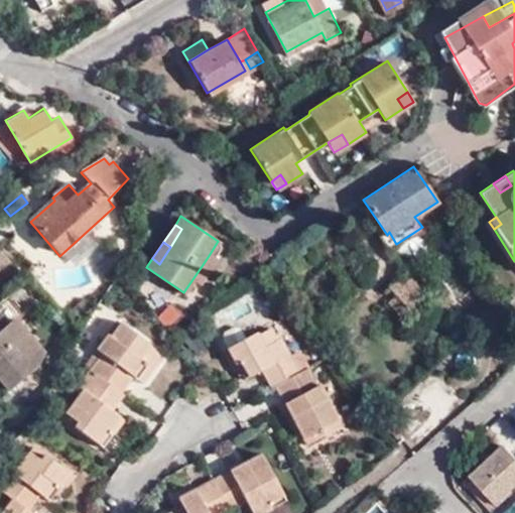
[(217,259),(210,254),(202,266),(208,271),(217,259)]
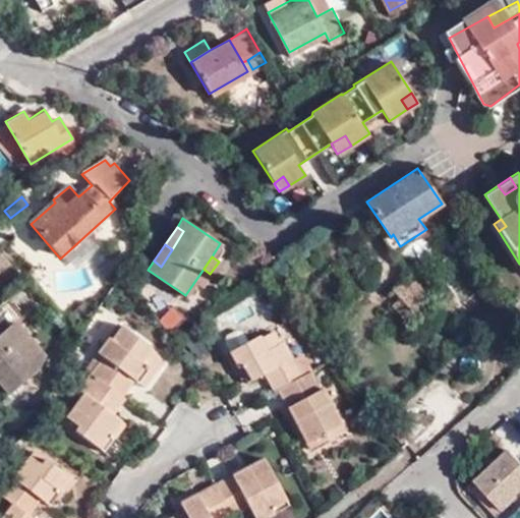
[(210,274),(204,269),(194,282),(201,287),(210,274)]
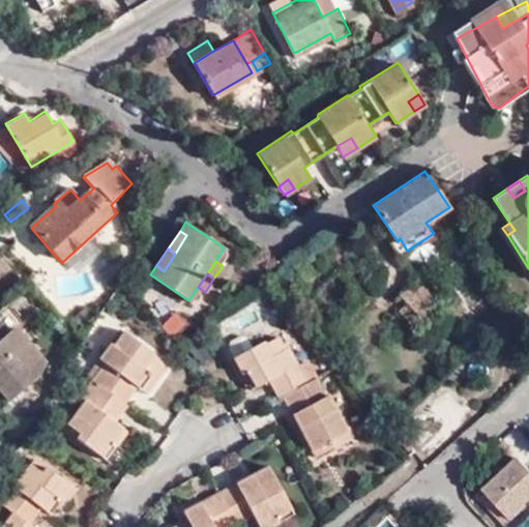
[(429,276),(441,291),(441,290),(430,275),(429,276)]
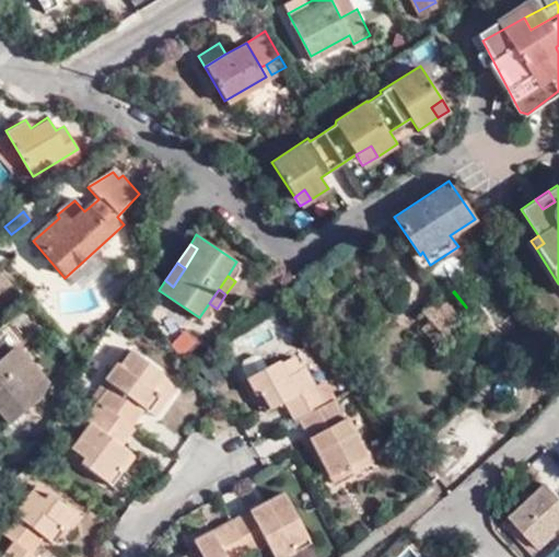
[(435,341),(459,320),(441,296),(421,311),(429,320),(421,324),(435,341)]
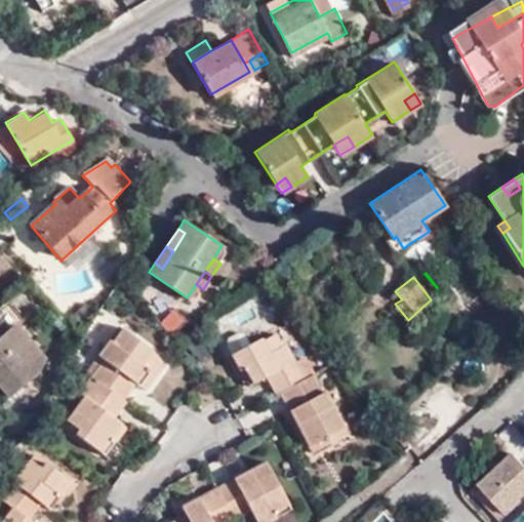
[(16,320),(3,305),(0,307),(0,386),(9,397),(28,383),(34,375),(35,374),(43,359),(12,324),(16,320)]
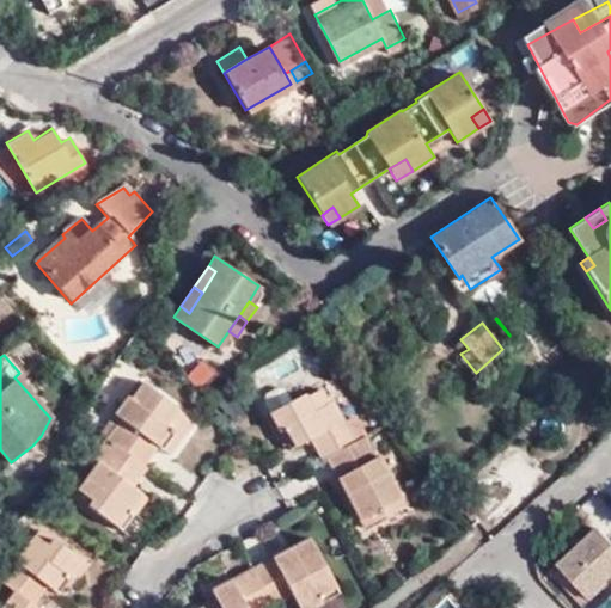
[(117,415),(103,434),(109,440),(140,462),(156,443),(164,431),(169,434),(184,413),(135,376),(111,410),(117,415)]
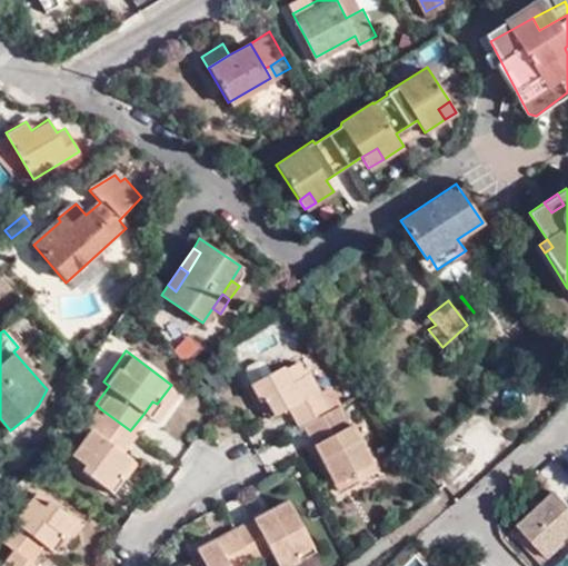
[(319,387),(308,366),(302,369),(300,366),(300,365),(299,363),(286,369),(282,364),(281,361),(268,368),(263,358),(256,356),(246,360),(242,368),(267,413),(286,403),(296,423),(300,420),(338,401),(328,383),(319,387)]
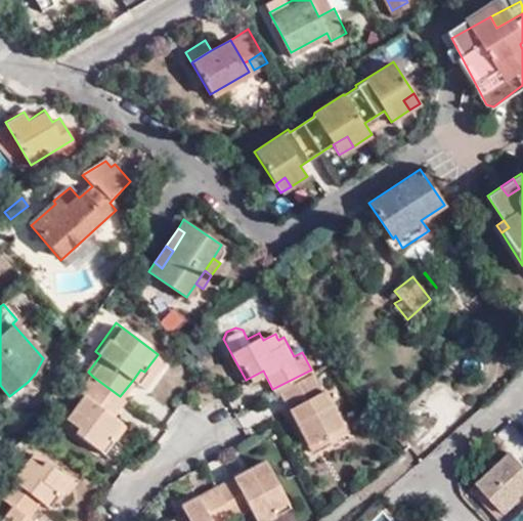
[(263,340),(275,334),(272,329),(260,335),(263,340)]
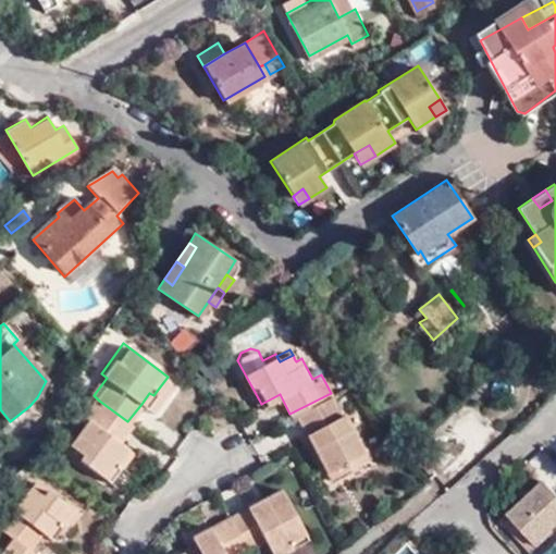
[(175,381),(168,377),(153,395),(149,393),(141,404),(153,413),(175,381)]
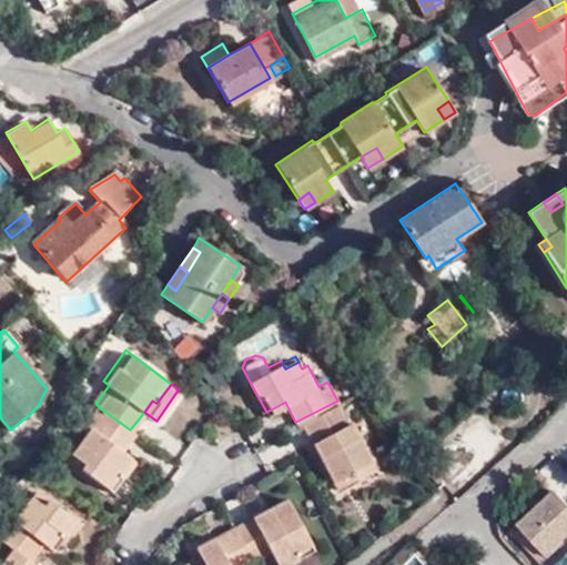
[(304,426),(331,412),(341,407),(337,401),(300,420),(304,426)]
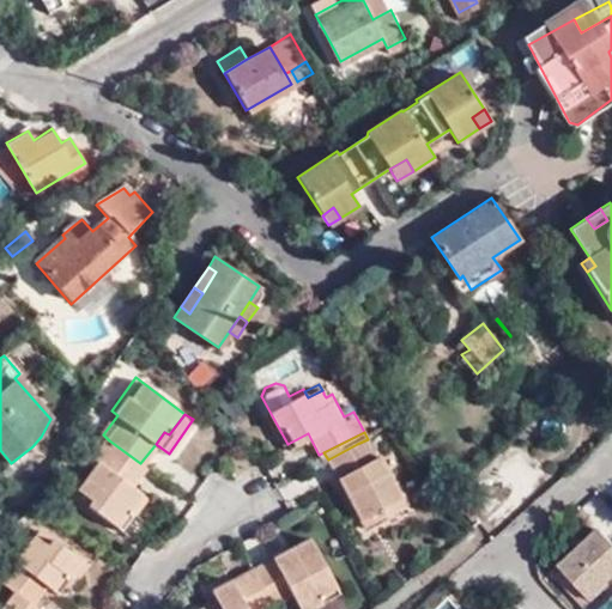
[(377,504),(397,494),(368,439),(357,444),(328,460),(361,522),(381,511),(377,504)]
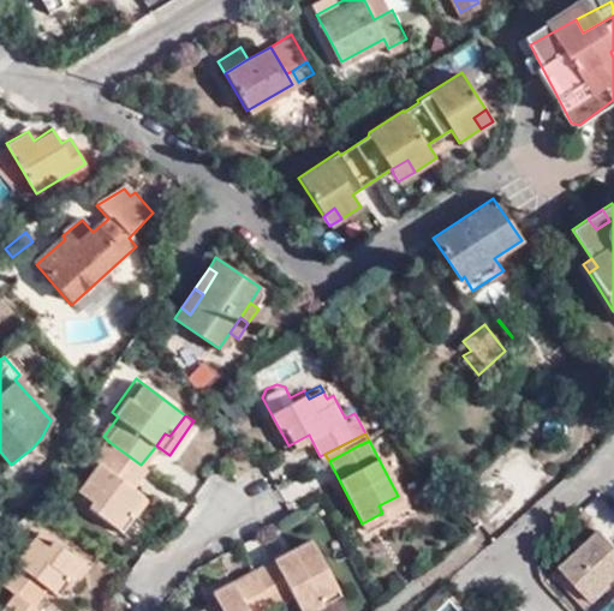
[(141,465),(109,442),(71,495),(118,531),(143,497),(129,486),(143,467),(141,465)]
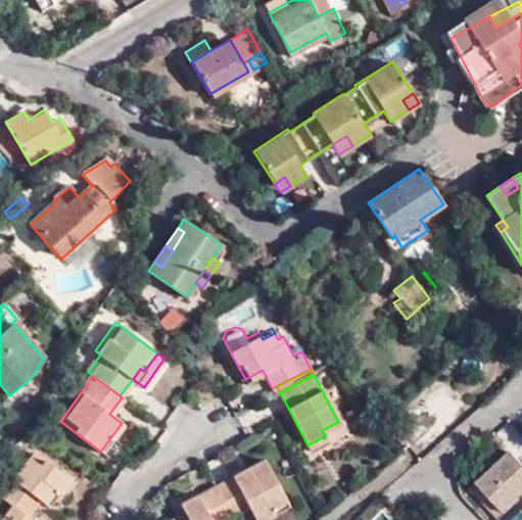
[(521,411),(513,419),(520,429),(521,427),(521,411)]
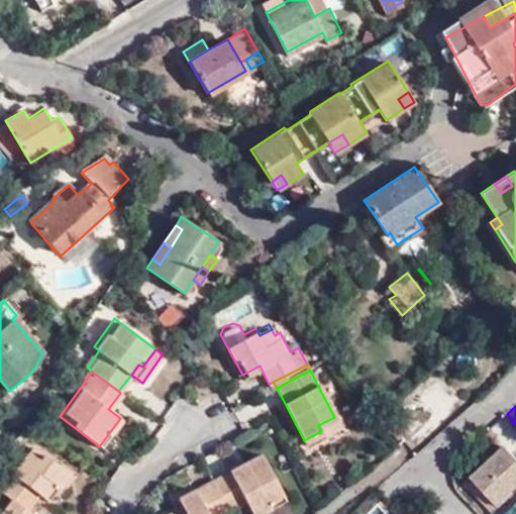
[(514,424),(507,414),(488,429),(497,440),(515,425),(514,424)]
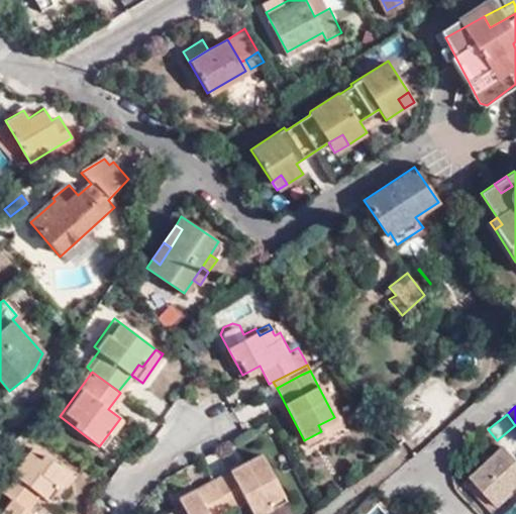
[(321,431),(337,423),(334,417),(318,425),(321,431)]
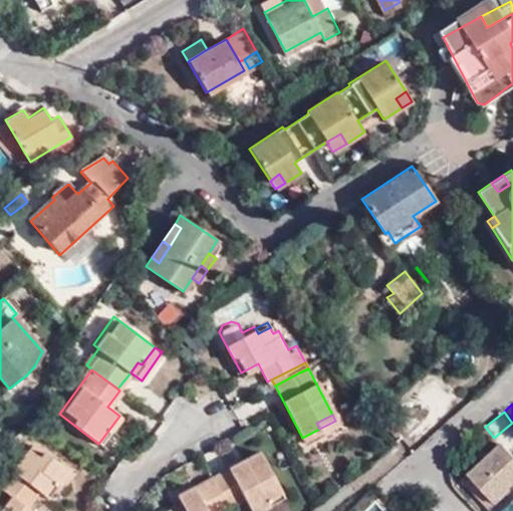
[(512,496),(512,443),(511,441),(473,471),(504,505),(512,496)]
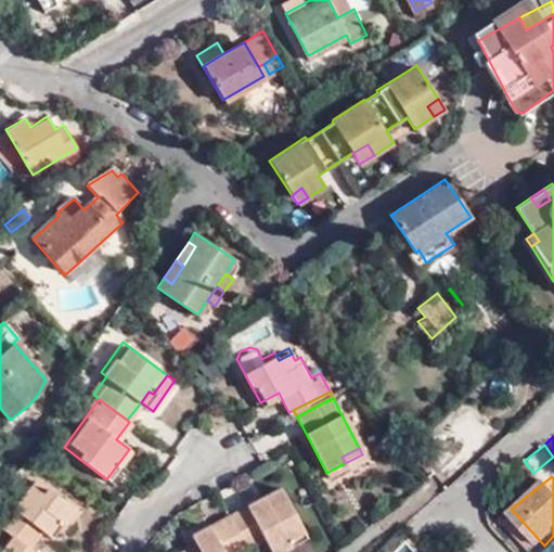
[(36,480),(30,489),(43,498),(49,491),(36,480)]
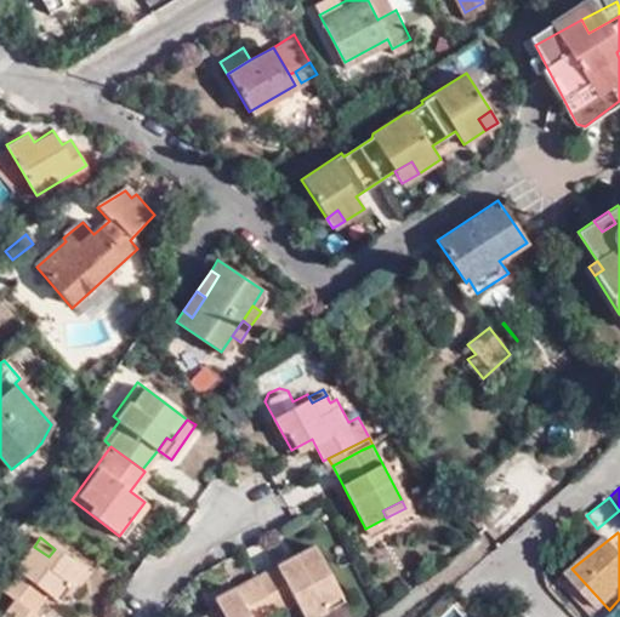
[(569,556),(559,543),(545,555),(553,567),(569,556)]
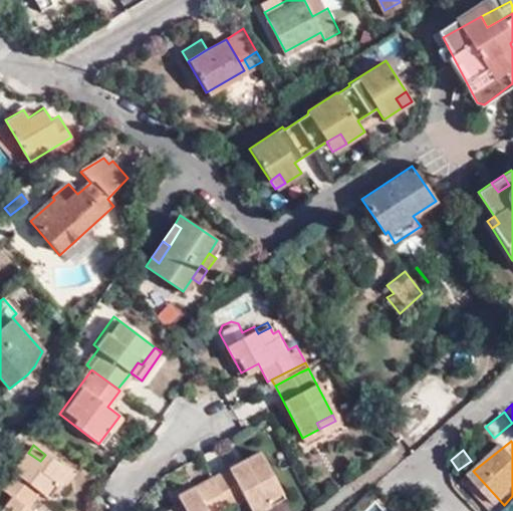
[(13,500),(21,506),(33,490),(44,498),(66,469),(45,455),(40,461),(28,453),(0,489),(0,491),(13,500)]
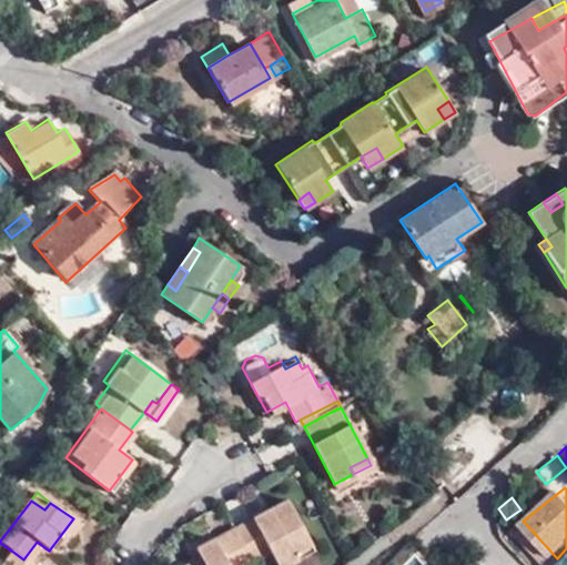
[(228,528),(245,562),(264,552),(272,564),(283,564),(310,552),(281,502),(228,528)]
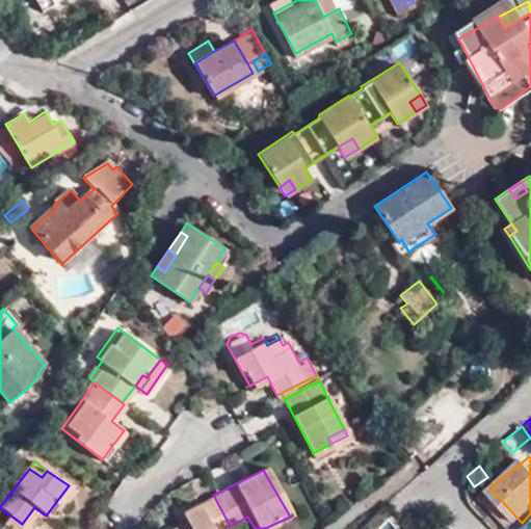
[(224,528),(230,526),(213,495),(179,512),(182,521),(164,528),(224,528)]
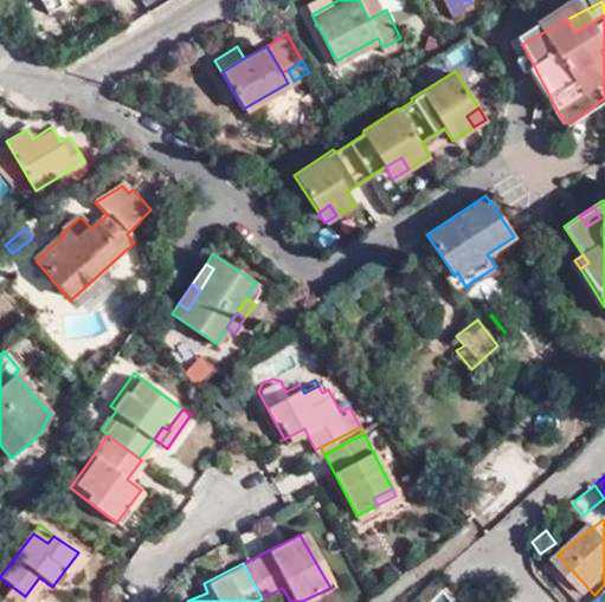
[(32,601),(25,596),(15,589),(5,601),(32,601)]
